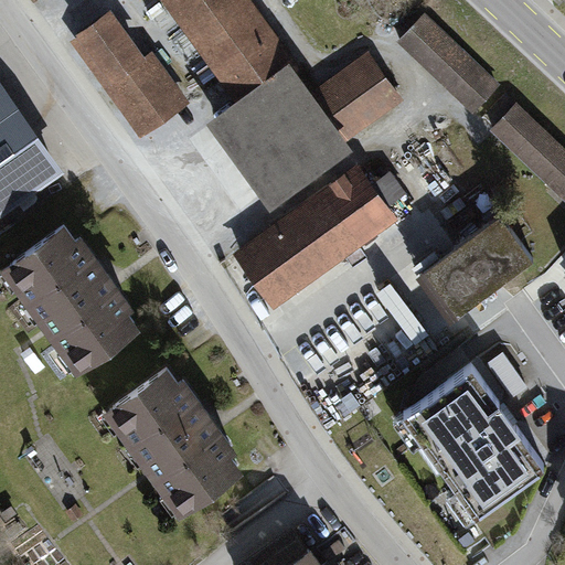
[(235,0),(182,0),(251,89),(284,64),(235,0)]
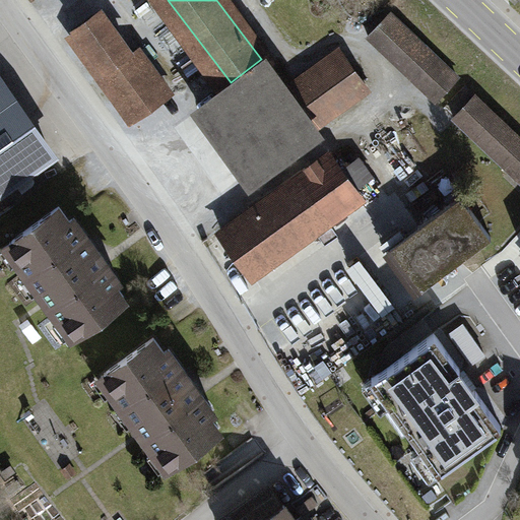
[(102,9),(75,27),(138,113),(172,88),(140,46),(133,51),(102,9)]
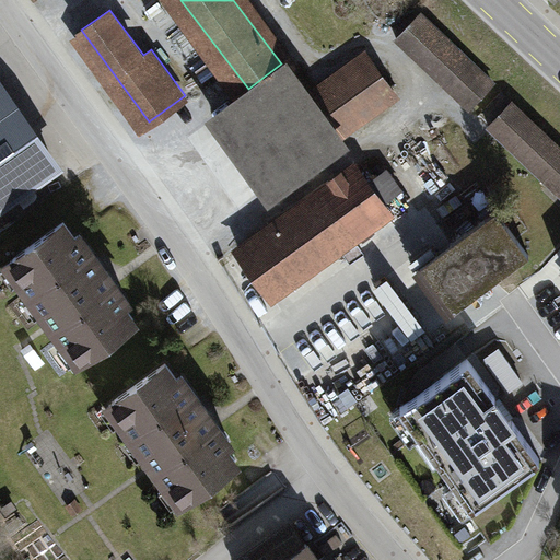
[(422,12),(395,41),(469,113),(497,84),(422,12)]
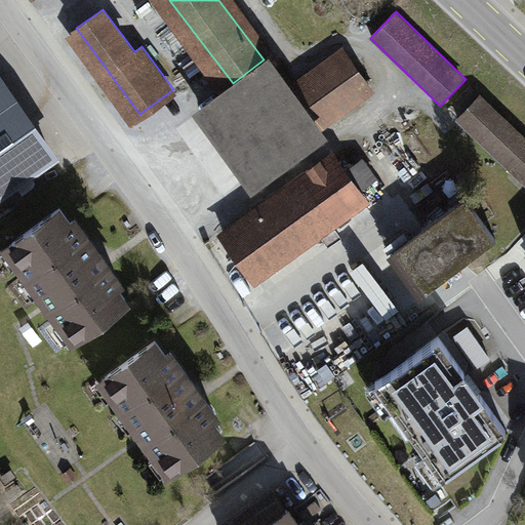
[(374,91),(342,48),(293,83),(326,126),(374,91)]
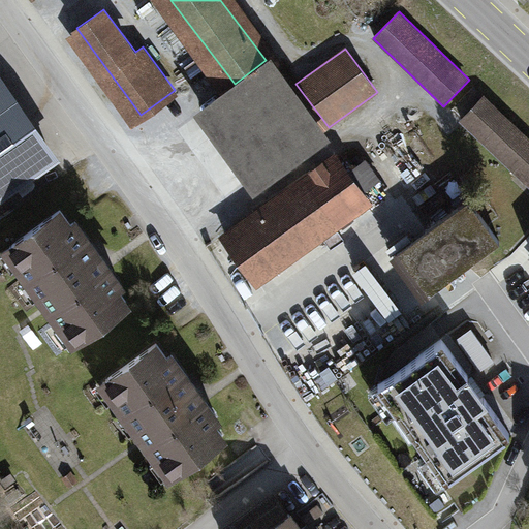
[(268,72),(209,116),(252,175),(311,134),(268,72)]
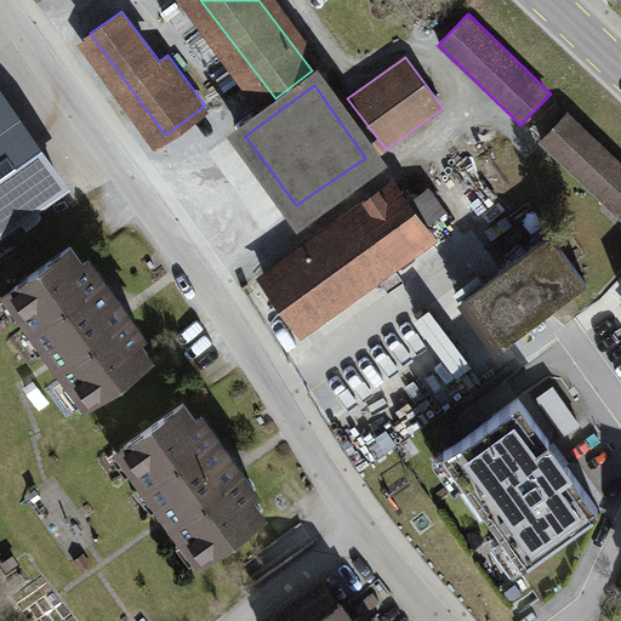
[(0,218),(58,180),(0,97),(0,218)]
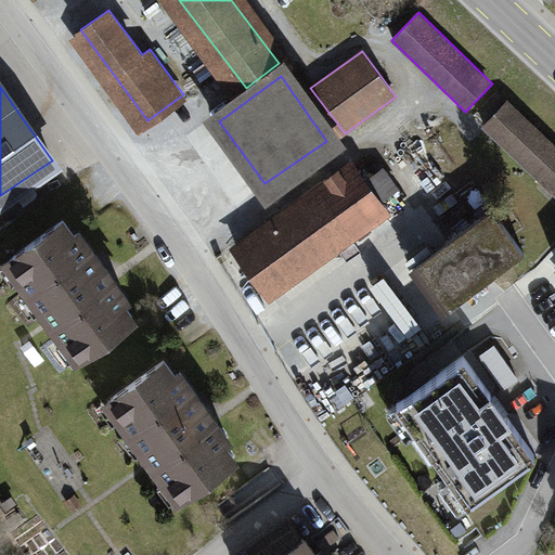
[(554,144),(508,101),(483,127),(554,193),(554,144)]
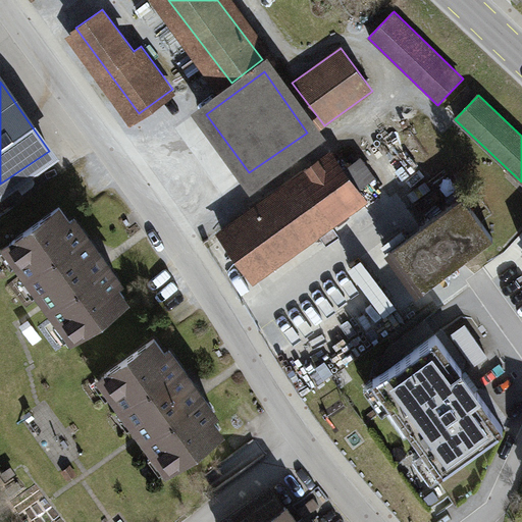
[(330,160),(225,237),(252,274),(358,198),(330,160)]
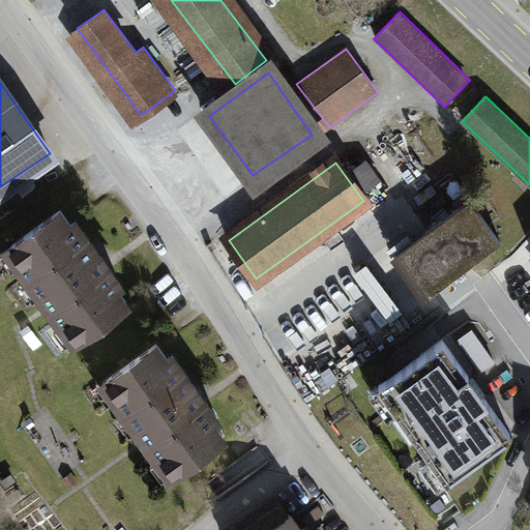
[(469,202),(400,253),(430,293),(499,241),(469,202)]
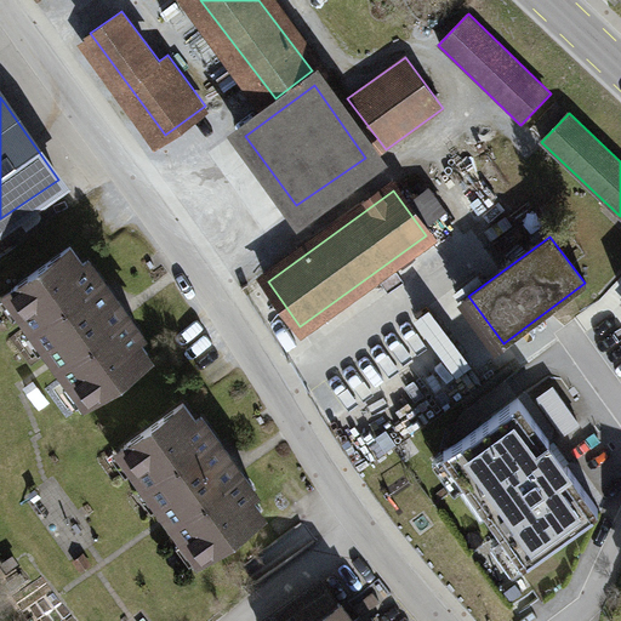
[(92,241),(12,296),(92,411),(172,357),(92,241)]
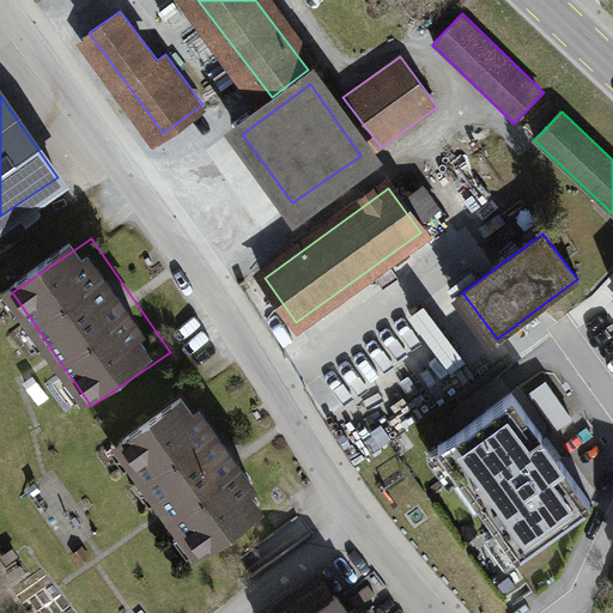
[(202,394),(128,443),(205,557),(279,508),(202,394)]
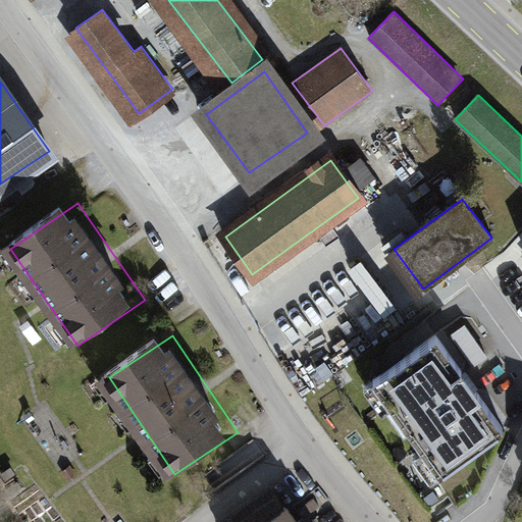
[(437,337),(373,384),(442,478),(507,431),(437,337)]
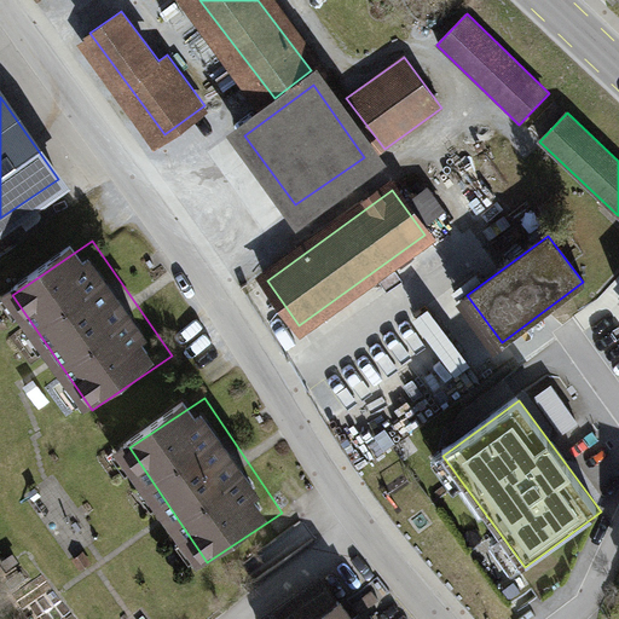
[(354,618),(341,600),(313,618),(354,618)]
